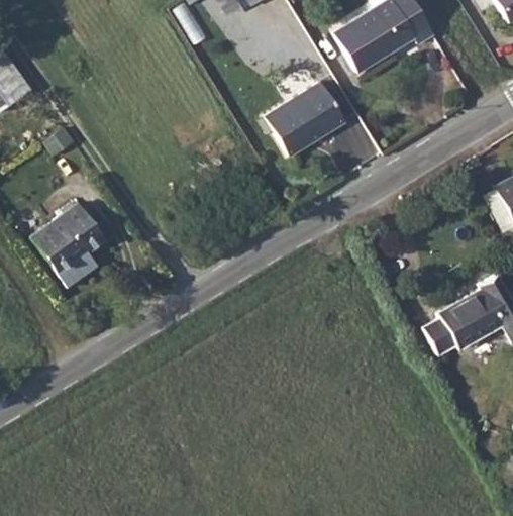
[(438,33),(416,0),(389,0),(336,33),(360,72),(416,38),(420,44),(438,33)]
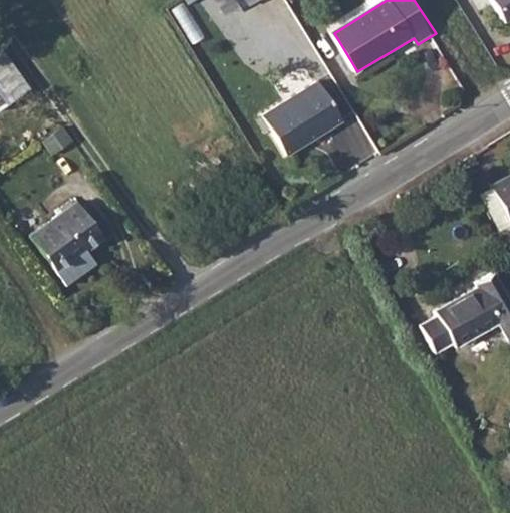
[(509,0),(495,0),(507,20),(509,19),(509,0)]
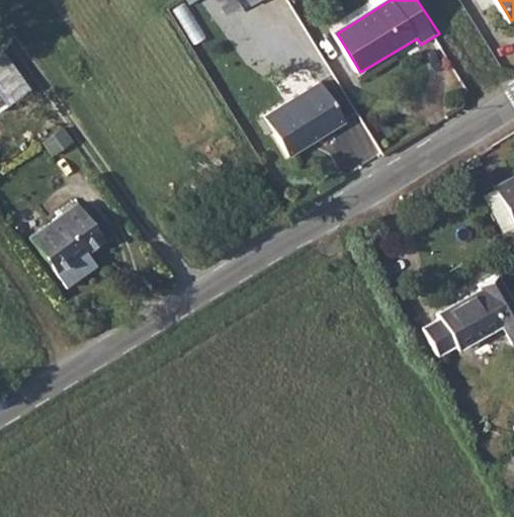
[(322,80),(266,114),(291,156),(348,121),(322,80)]
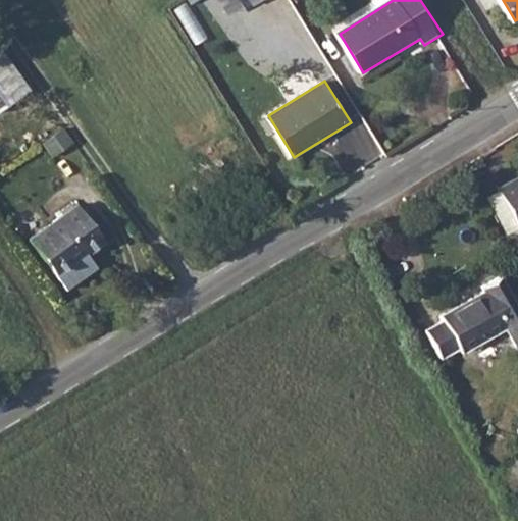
[(517,184),(516,185),(513,178),(498,187),(517,222),(517,184)]
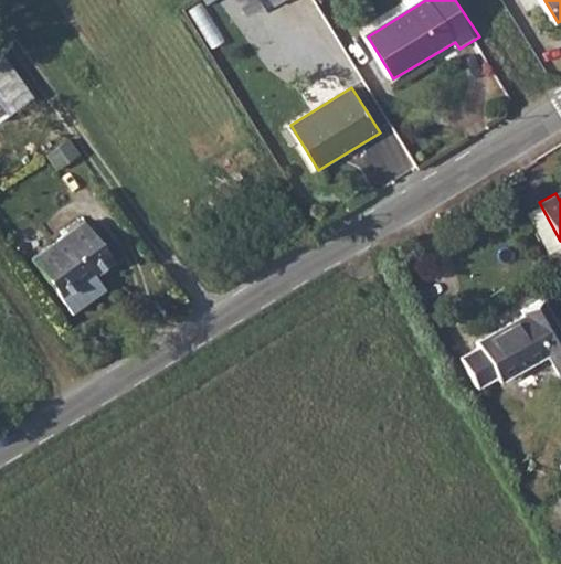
[(87,222),(36,259),(65,299),(117,263),(87,222)]
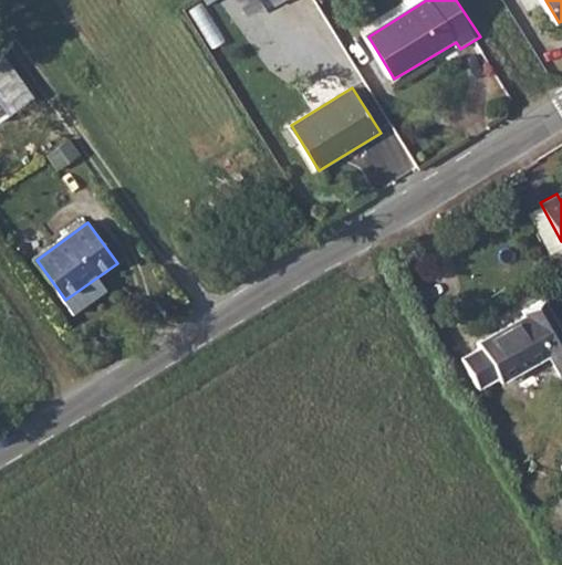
[(482,348),(465,358),(481,388),(499,377),(502,383),(550,356),(561,375),(561,330),(545,301),(526,312),(527,316),(479,343),(482,348)]
